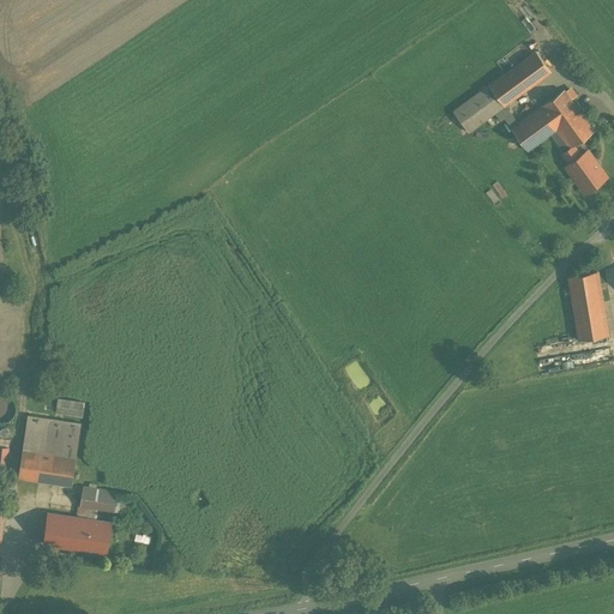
[(501,76),(489,85),(504,106),(504,104),(549,71),(535,50),(501,76)]
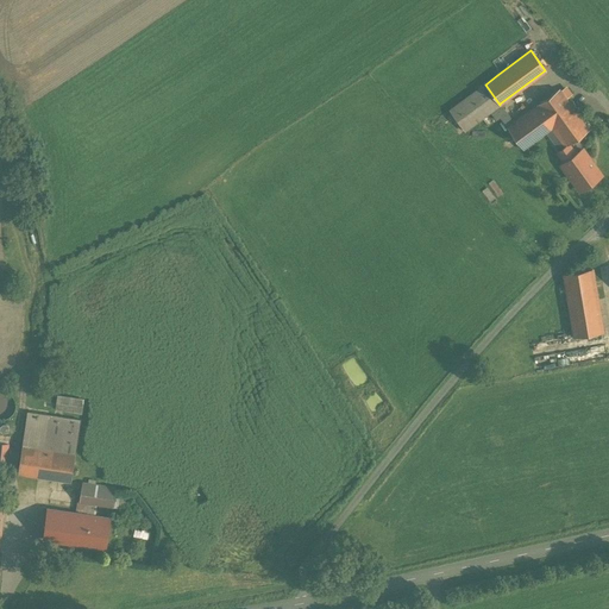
[(485,85),(449,111),(464,131),(490,112),(500,105),(485,85)]
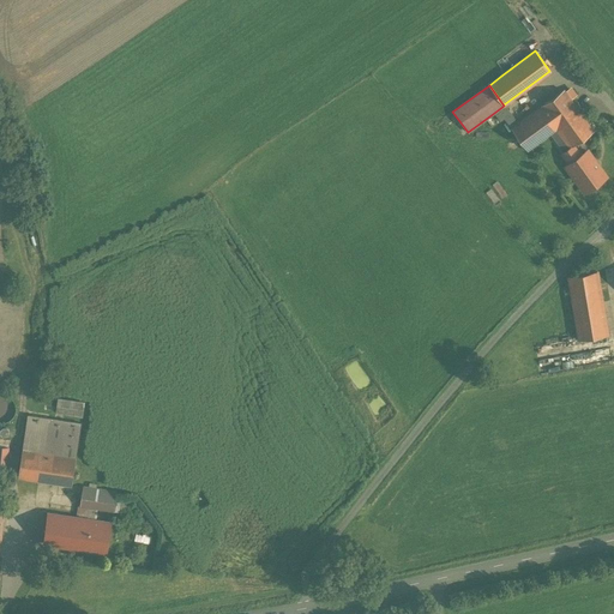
[(593,131),(564,90),(540,107),(555,128),(570,148),(573,145),(593,131)]
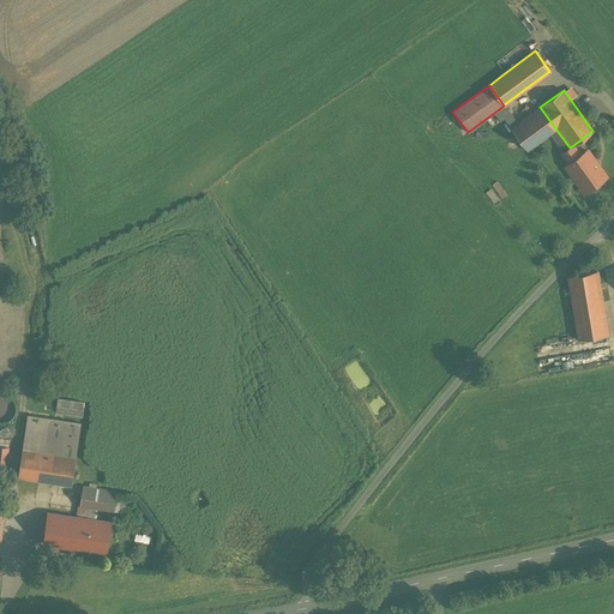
[(504,104),(504,106),(494,113),(500,121),(504,118),(511,127),(517,124),(504,104)]
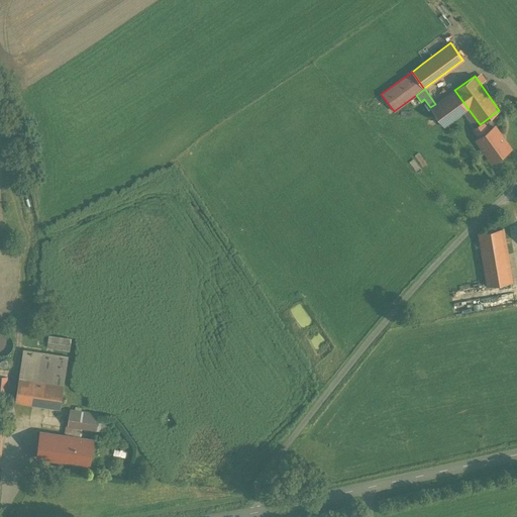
[(435,104),(430,107),(443,126),(468,108),(454,90),(435,104)]
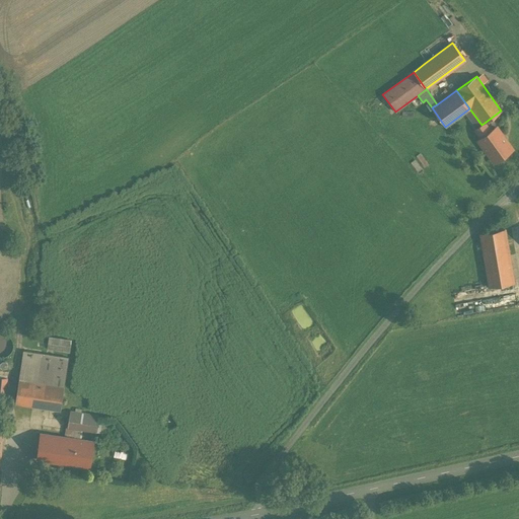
[(485,123),(482,125),(474,130),(480,138),(491,131),(485,123)]
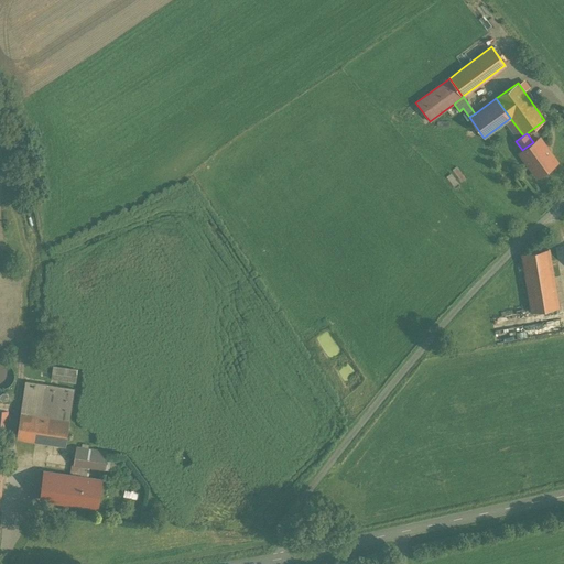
[(522,150),(519,152),(537,176),(556,162),(539,138),(533,142),(522,150)]
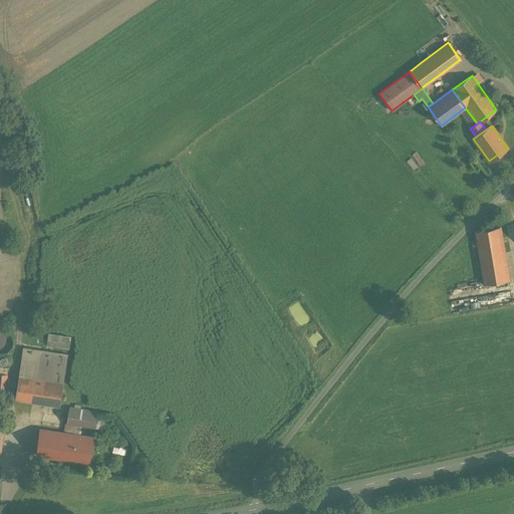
[(499,227),(475,231),(484,284),(507,279),(499,227)]
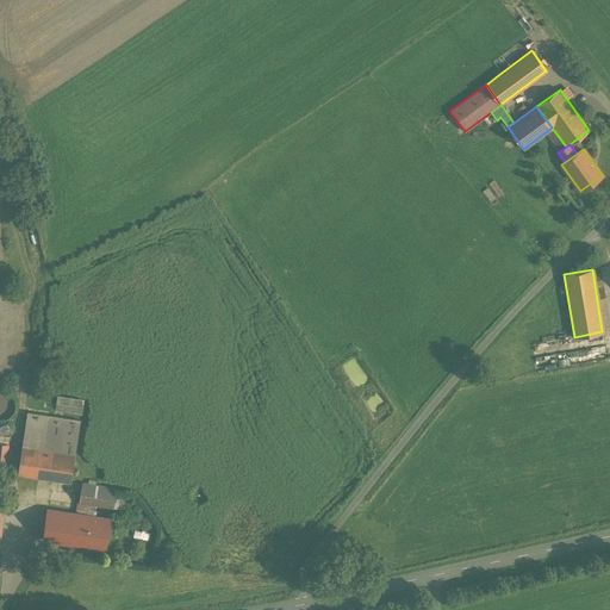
[(83,399),(57,394),(55,409),(81,414),(83,399)]
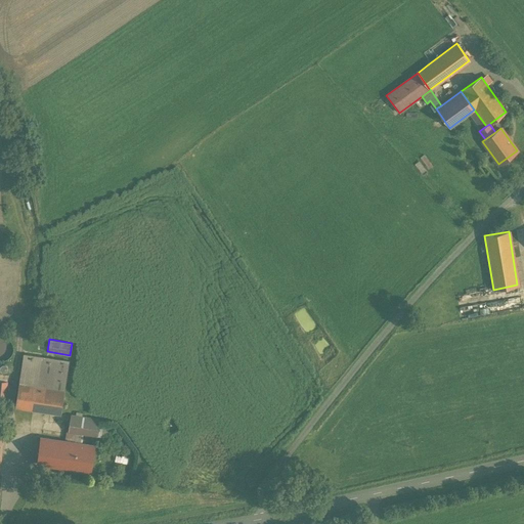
[(69,360),(24,354),(15,406),(60,413),(69,360)]
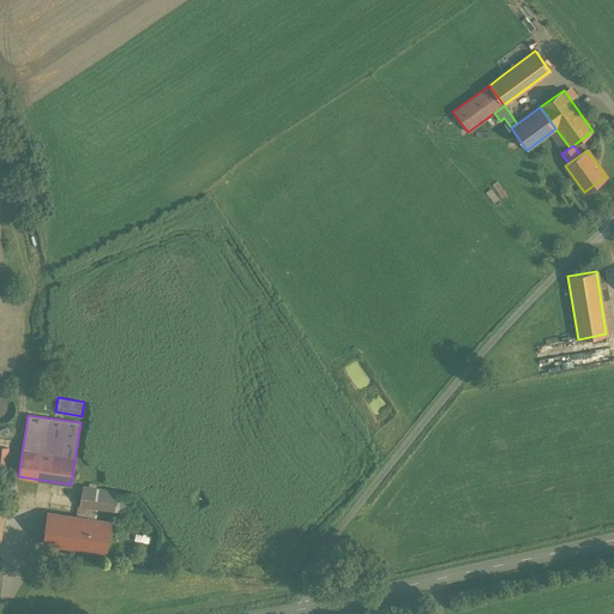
[(82,486),(79,504),(79,505),(86,506),(113,510),(115,491),(95,488),(89,487),(82,486)]
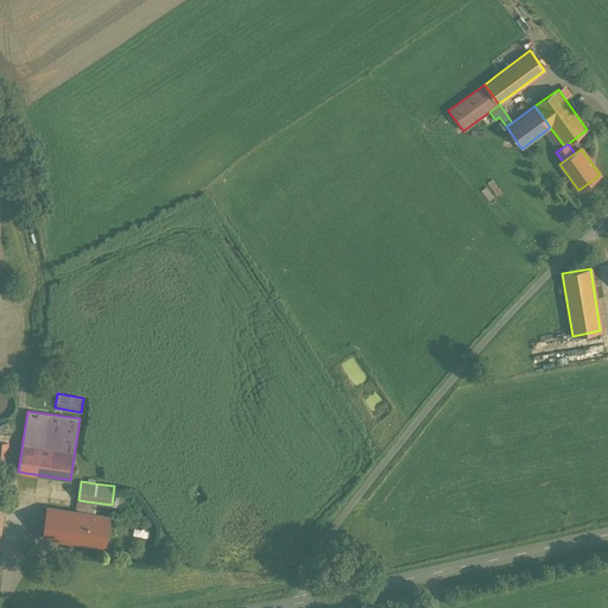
[(77,499),(75,512),(83,513),(86,501),(78,500),(78,499),(77,499)]
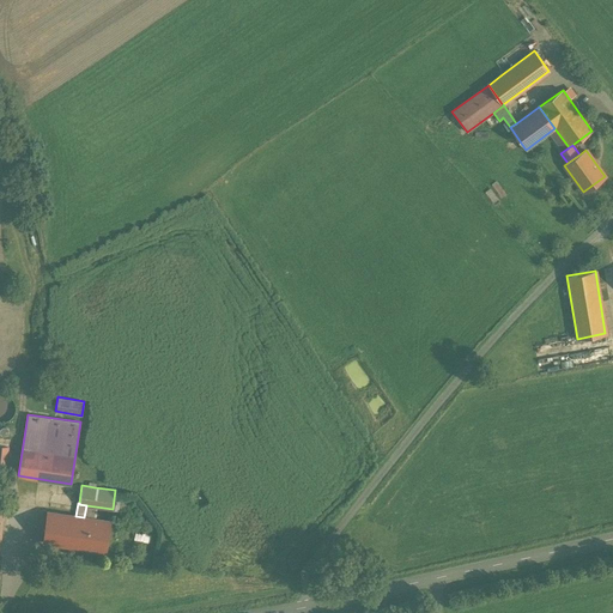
[(76,516),(47,511),(42,541),(105,552),(110,521),(84,517),(76,516)]
